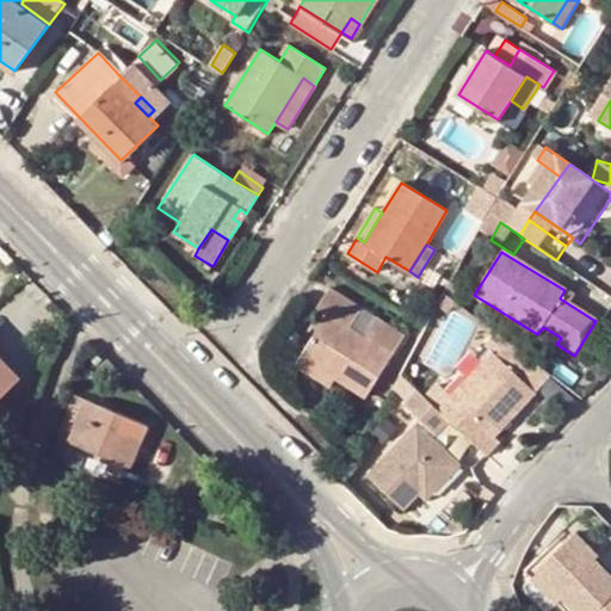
[(401,334),(375,316),(363,337),(349,328),(362,308),(331,289),(319,308),(328,314),(301,357),(334,378),(363,397),(401,334)]
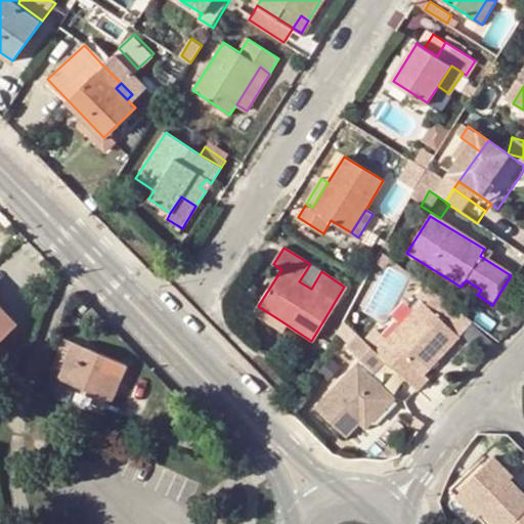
[(299,281),(311,289),(321,271),(310,264),(299,281)]
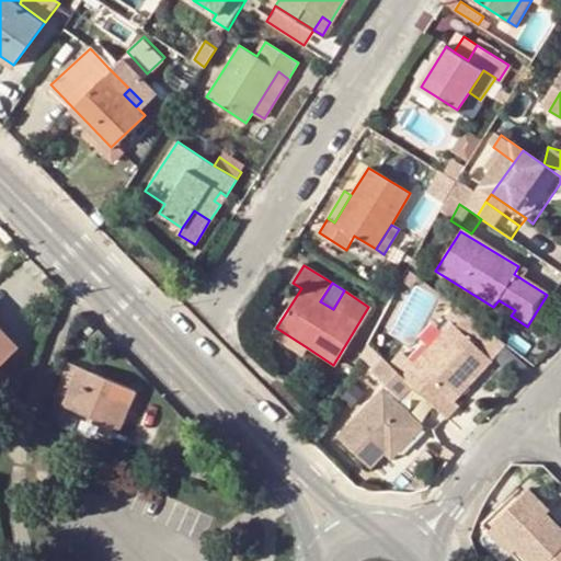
[(507,346),(461,311),(400,377),(412,388),(447,421),(459,408),(455,402),(507,346)]
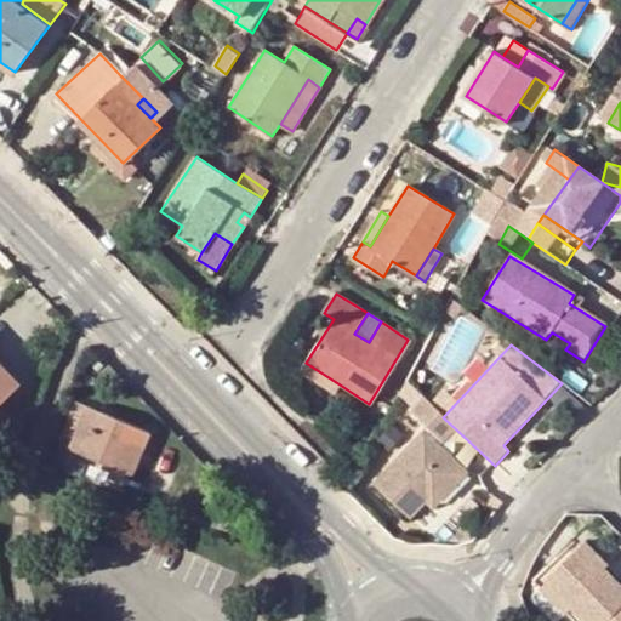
[(334,393),(340,385),(306,363),(301,371),(334,393)]
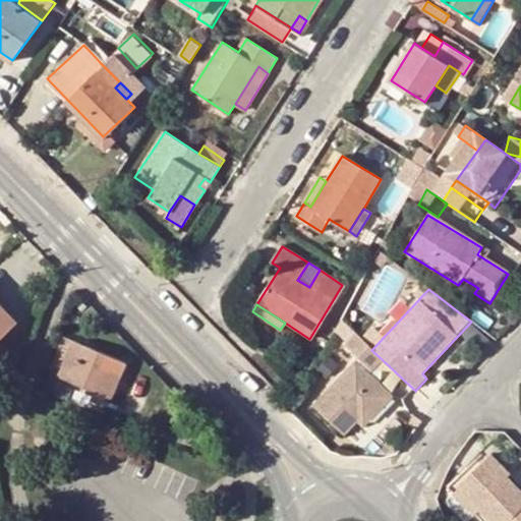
[(0,336),(4,333),(15,322),(0,306),(0,336)]
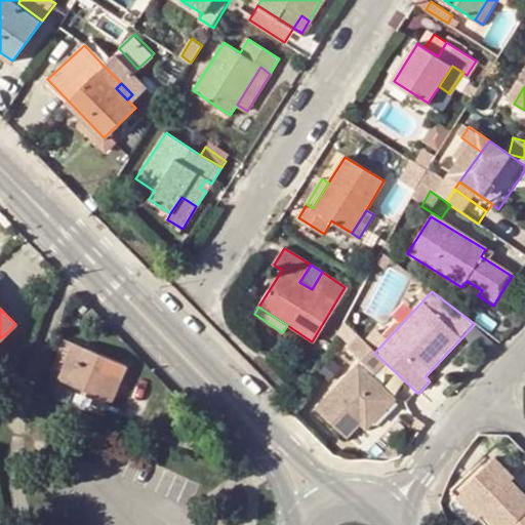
[(22,354),(4,335),(0,338),(0,374),(8,379),(22,354)]
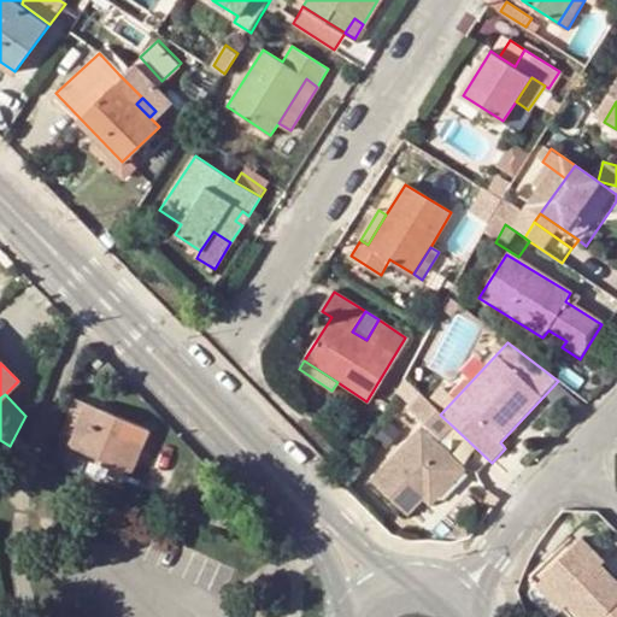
[(440,415),(419,395),(407,410),(423,424),(440,440),(453,427),(440,415)]
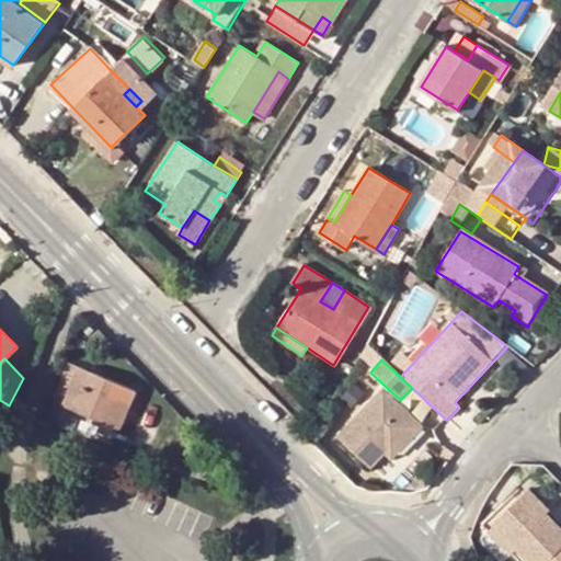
[(53,396),(63,400),(76,369),(67,365),(53,396)]
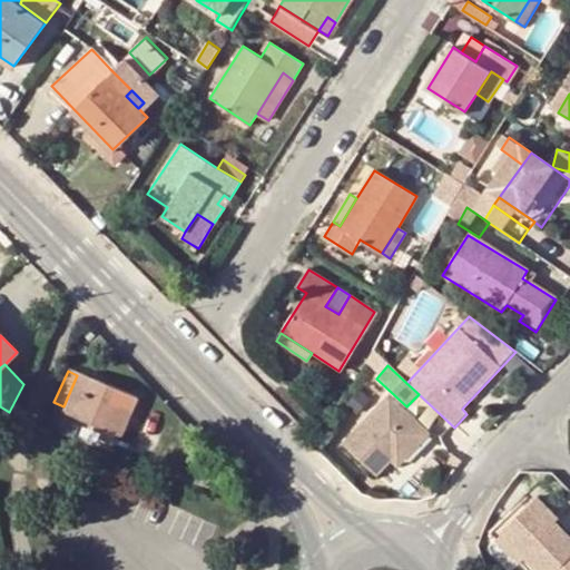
[(117,436),(128,412),(108,402),(112,391),(77,375),(64,406),(61,412),(117,436)]
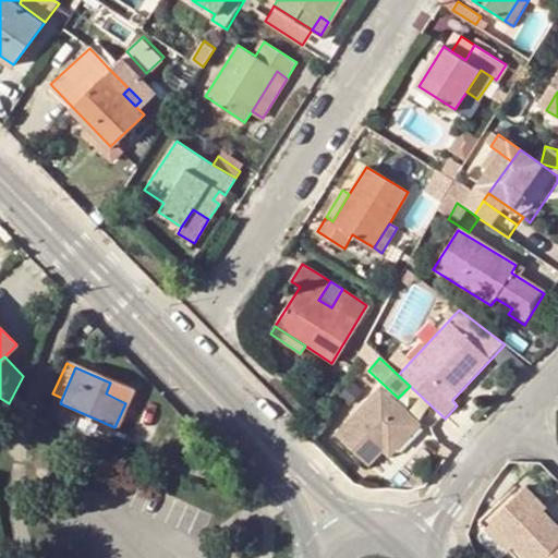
[(110,383),(106,393),(125,403),(130,391),(110,383)]
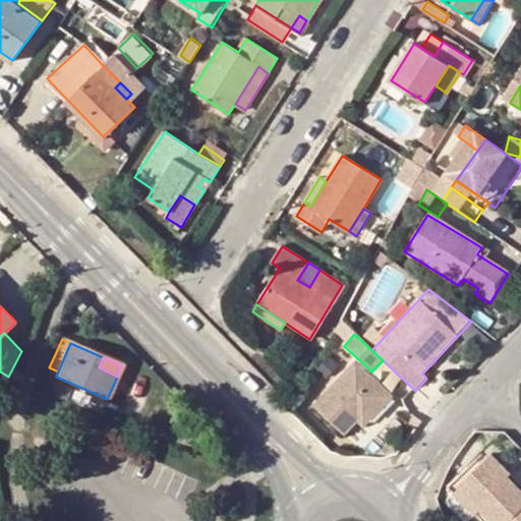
[(371,371),(357,358),(353,362),(368,375),(371,371)]
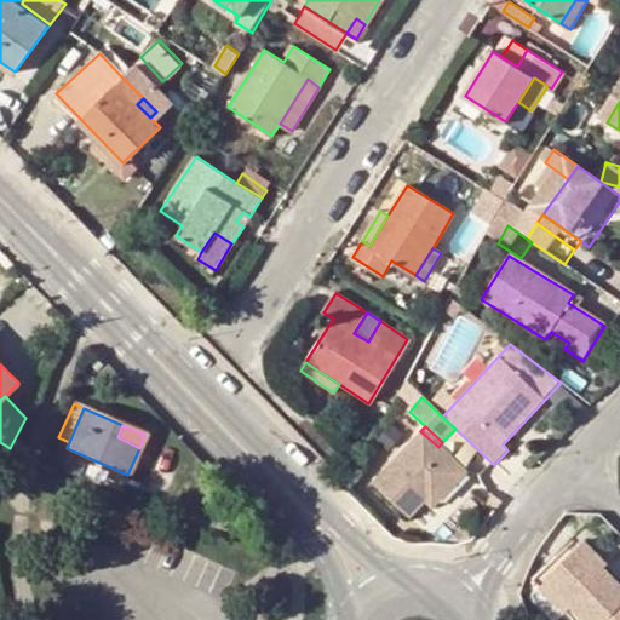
[(369,486),(401,514),(423,489),(440,504),(466,474),(438,447),(420,431),(369,486)]
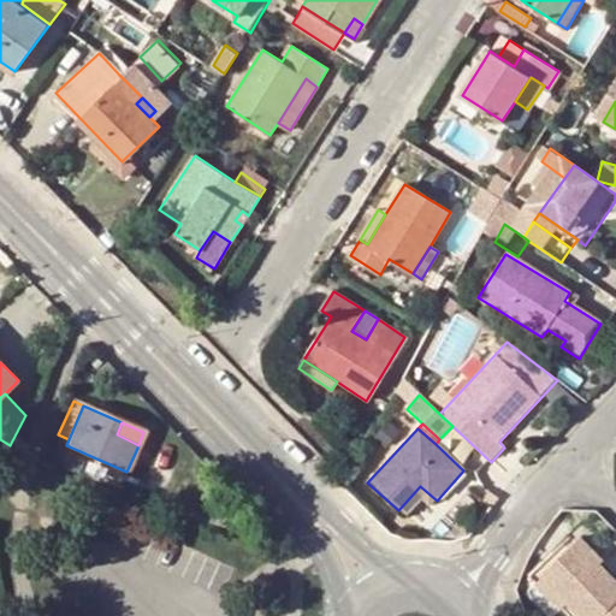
[(428,508),(437,501),(420,486),(398,510),(406,517),(420,501),(428,508)]
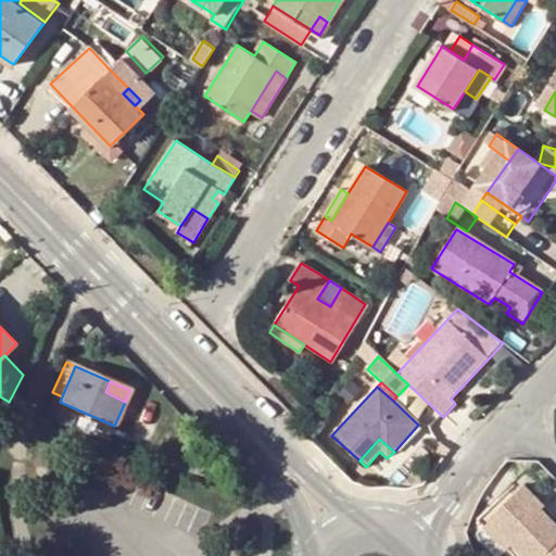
[(526,555),(555,555),(555,522),(539,506),(542,503),(528,488),(492,522),(517,547),(526,555)]
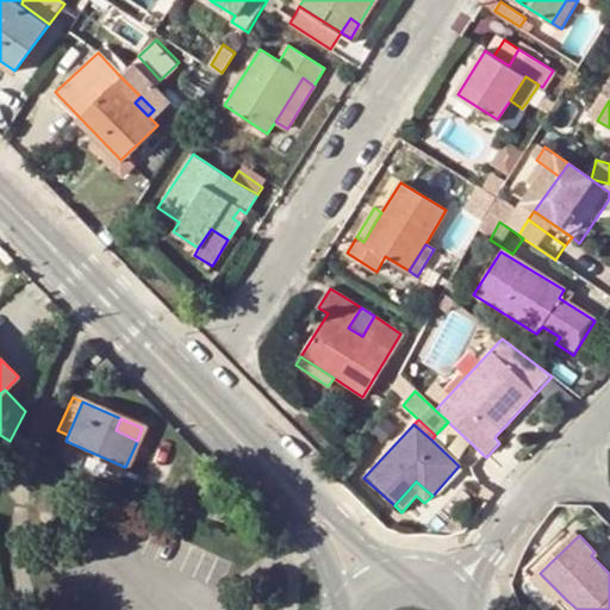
[(560,607),(567,601),(540,573),(534,579),(560,607)]
